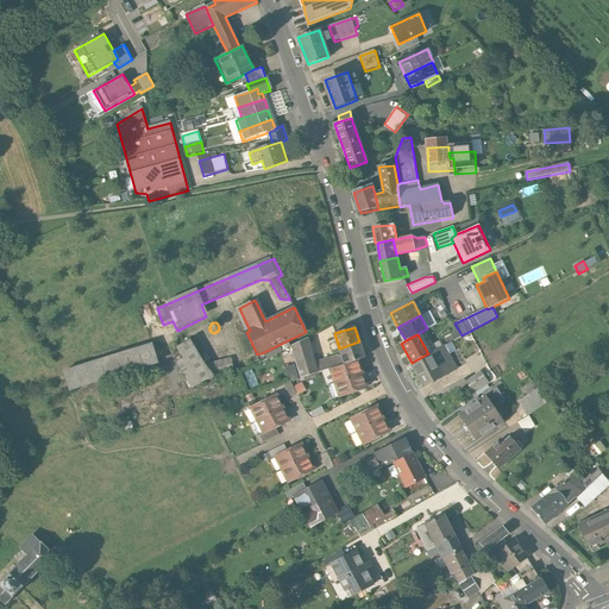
[(301,377),(318,371),(315,360),(307,337),(290,345),(297,364),(301,377)]
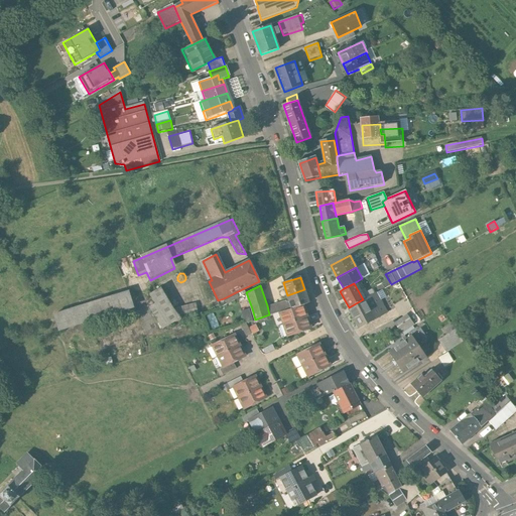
[(308,302),(304,289),(287,295),(288,299),(291,308),(303,304),(308,302)]
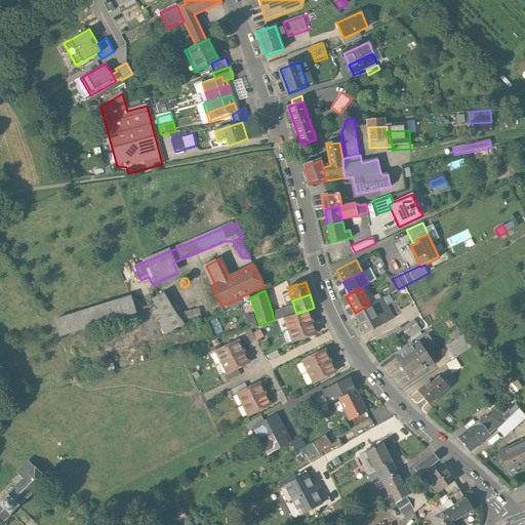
[(199,308),(174,314),(163,296),(153,303),(158,311),(153,315),(166,336),(169,334),(174,344),(191,333),(186,325),(202,322),(199,308)]
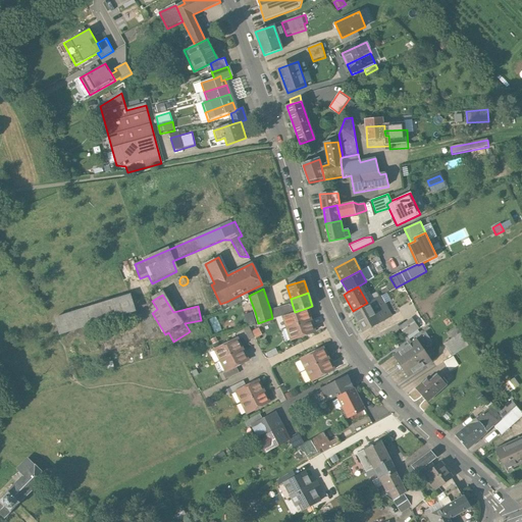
[(242,302),(239,296),(226,302),(229,308),(242,302)]
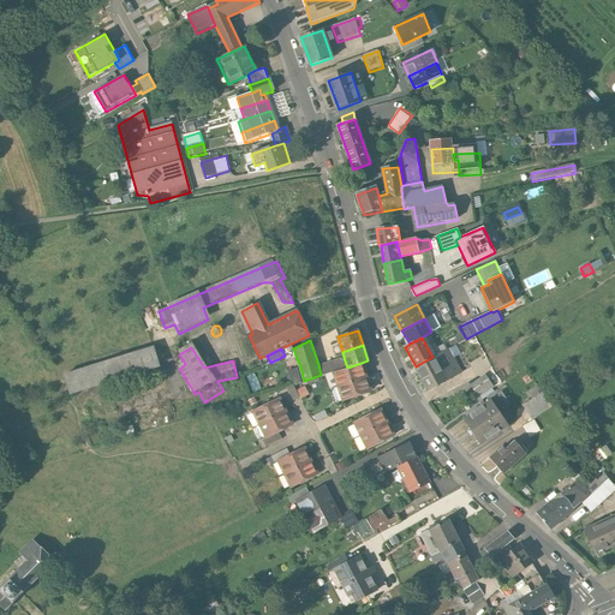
[(159,370),(153,350),(63,377),(69,398),(159,370)]
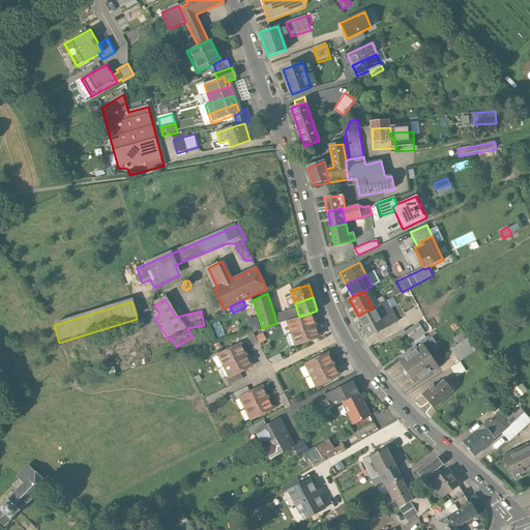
[(385,301),(373,307),(358,316),(369,335),(396,320),(385,301)]
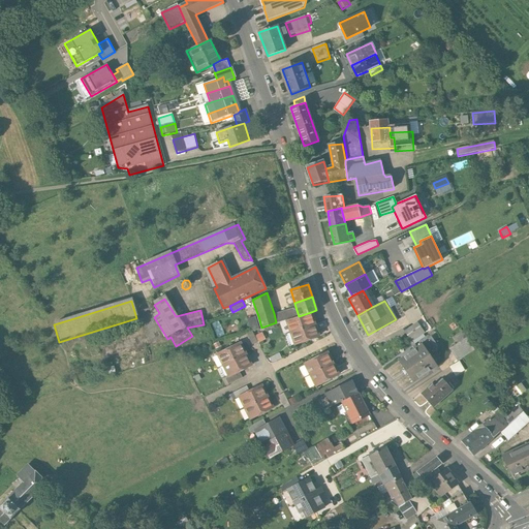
[(286,320),(299,316),(296,307),(274,313),(276,322),(286,320)]
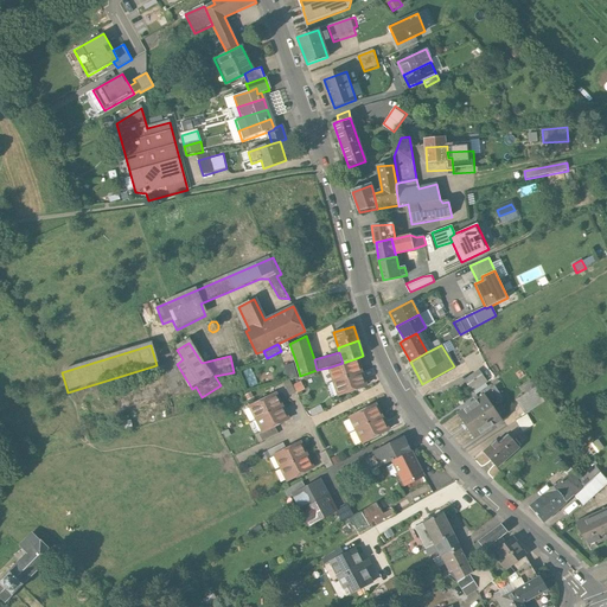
[(328,368),(332,382),(362,372),(357,358),(343,363),(328,368)]
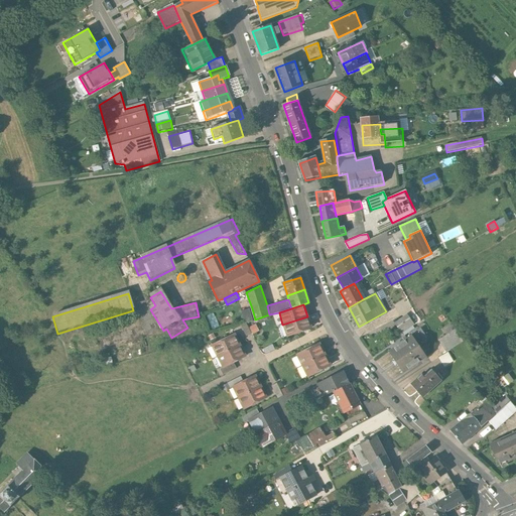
[(252,308),(243,311),(246,321),(255,319),(252,308)]
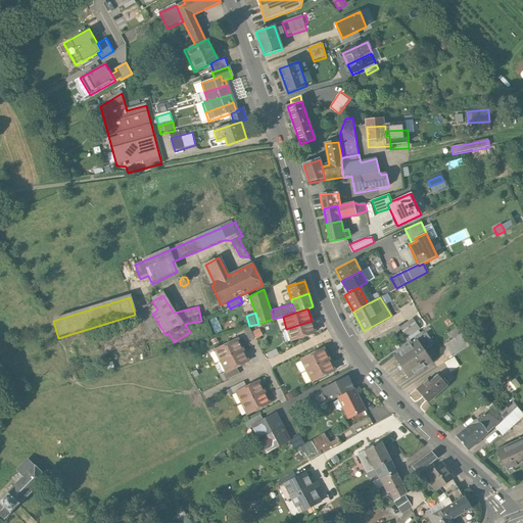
[(426,326),(419,316),(400,330),(409,339),(426,326)]
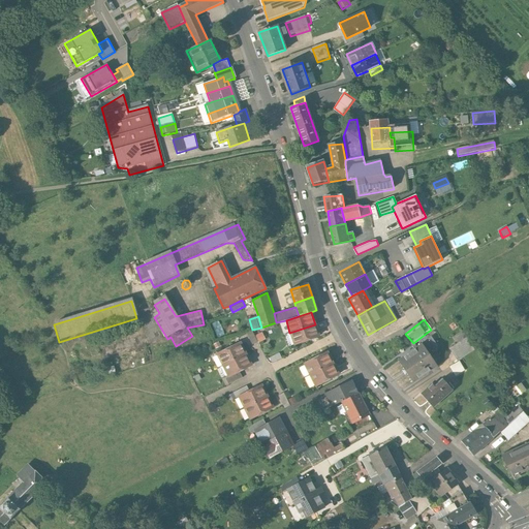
[(319,337),(315,324),(289,333),(293,345),(319,337)]
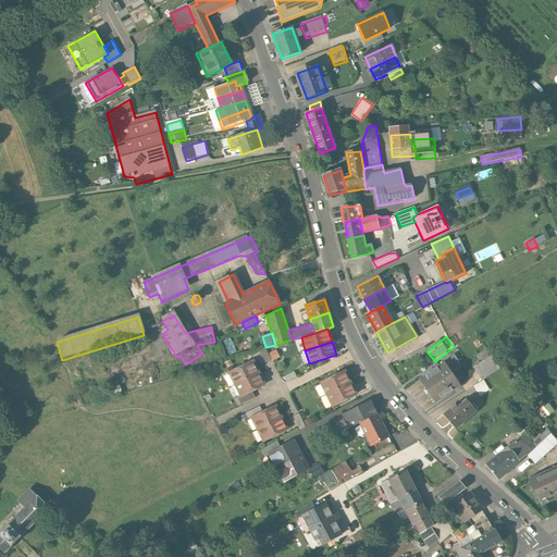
[(265,364),(272,361),(269,356),(267,350),(260,353),(265,364)]
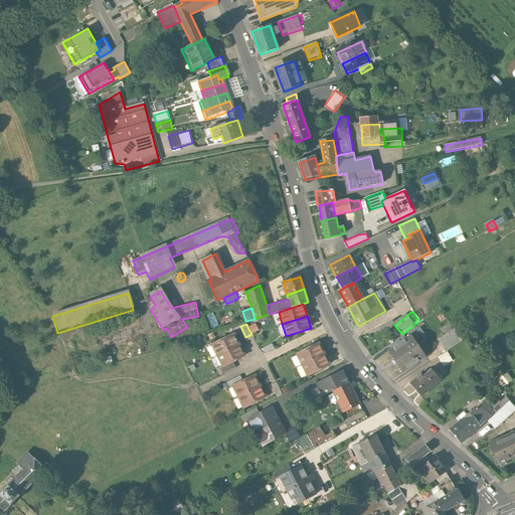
[(255,325),(248,329),(251,334),(259,331),(255,325)]
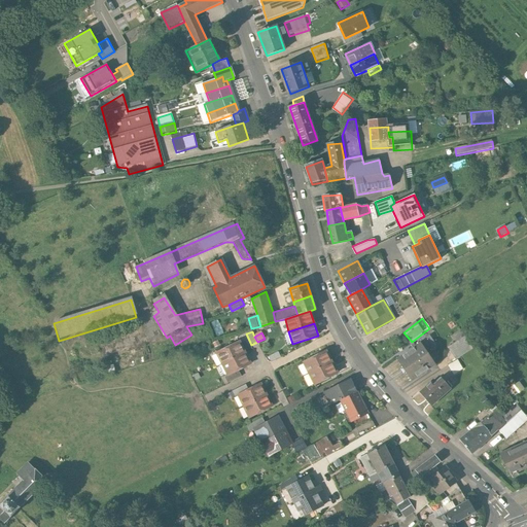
[(454,338),(457,344),(465,338),(462,332),(454,338)]
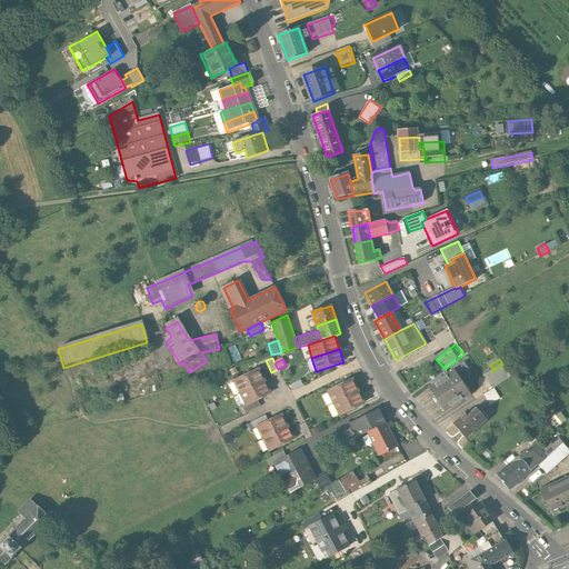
[(511,378),(502,365),(493,371),(485,377),(492,390),(495,389),(511,378)]
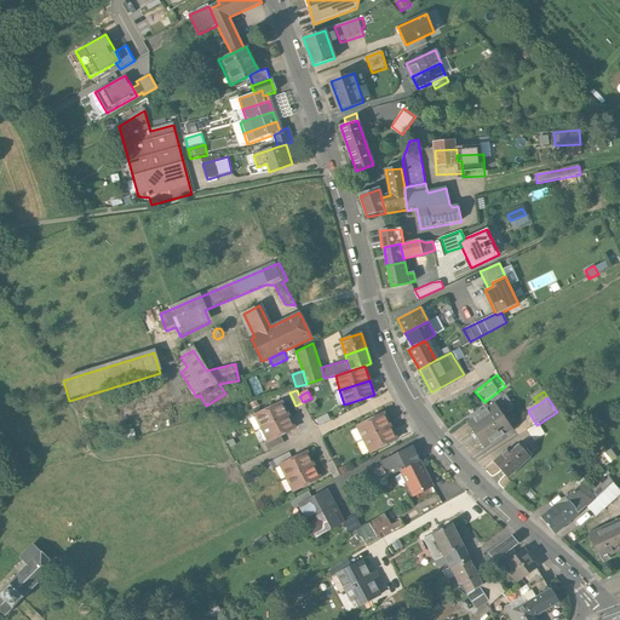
[(257,414),(263,428),(288,415),(282,402),(257,414)]
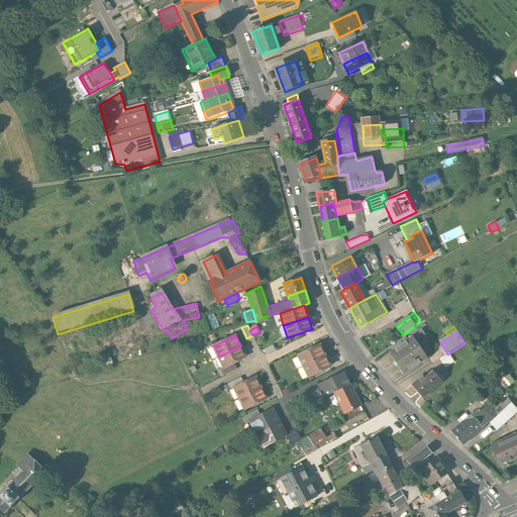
[(412,337),(390,353),(404,375),(427,358),(412,337)]
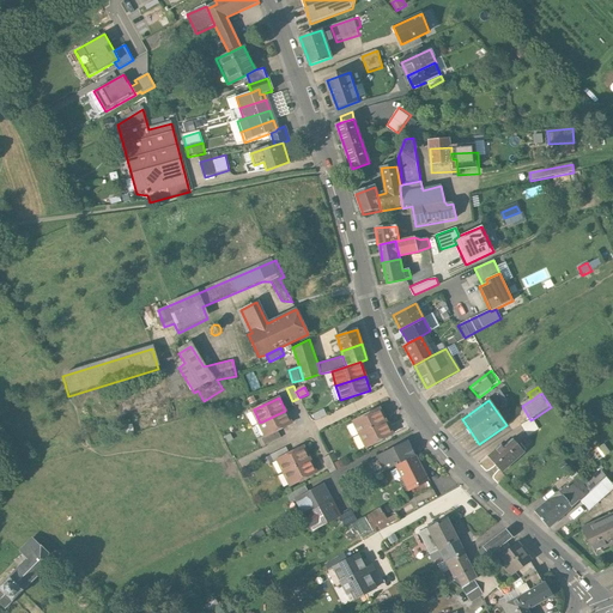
[(188,417),(184,401),(175,405),(180,419),(188,417)]
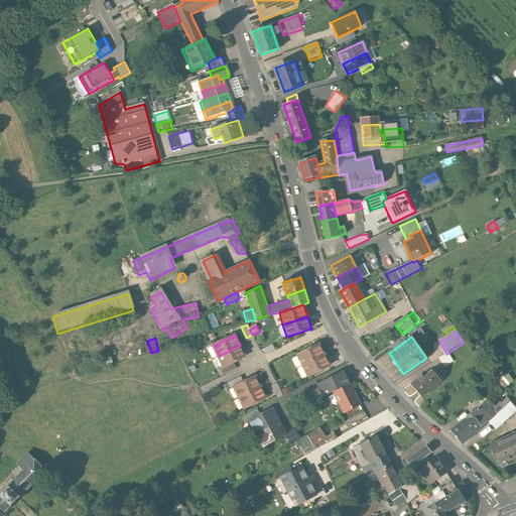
[(299,354),(304,364),(325,354),(319,343),(299,354)]
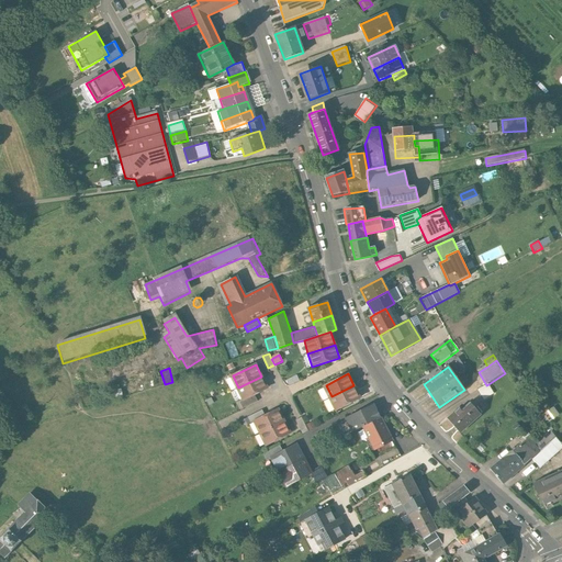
[(267,389),(261,377),(238,388),(244,400),(254,395),(267,389)]
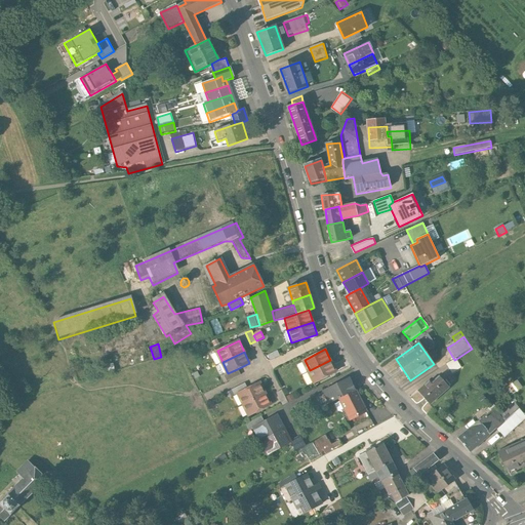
[(460,368),(456,359),(454,360),(447,364),(452,373),(460,368)]
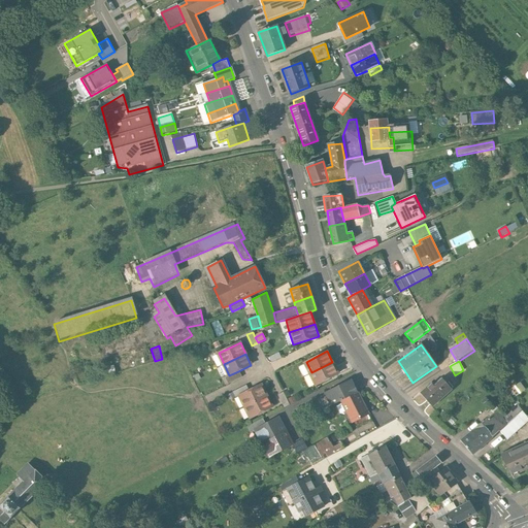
[(338,373),(332,362),(311,372),(318,384),(338,373)]
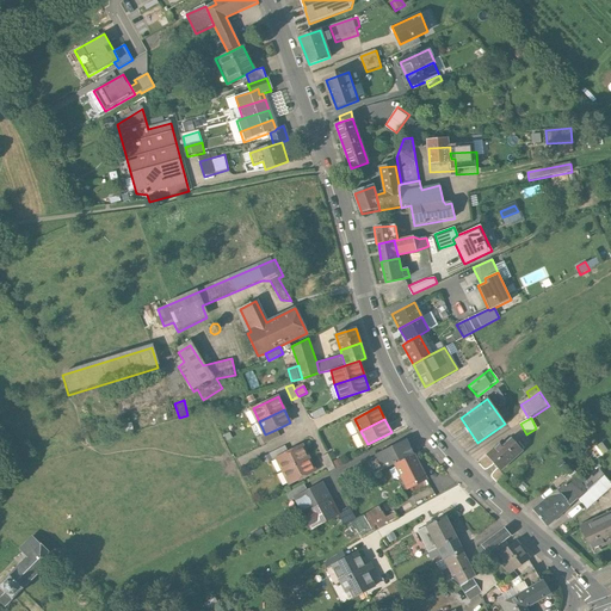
[(265,434),(260,437),(264,444),(279,437),(276,430),(265,434)]
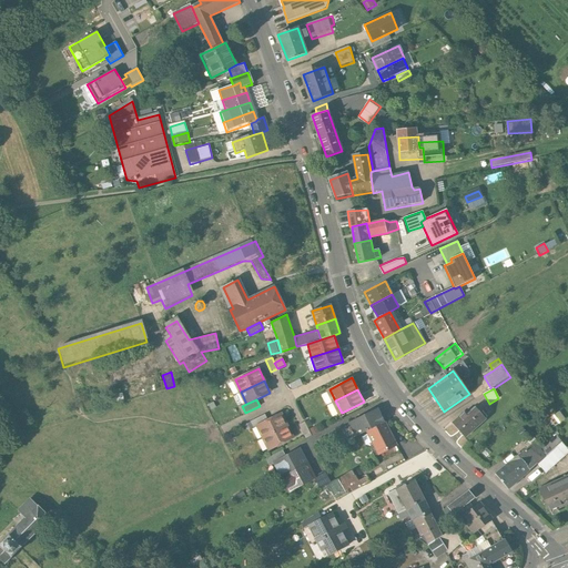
[(356,436),(367,430),(385,423),(378,408),(350,423),(356,436)]
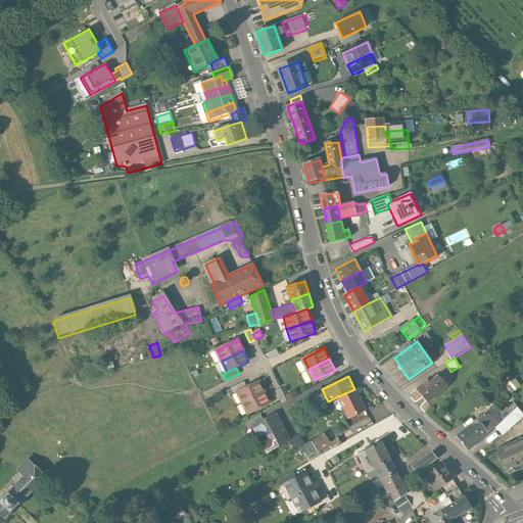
[(429,382),(418,392),(430,405),(448,387),(440,378),(432,386),(429,382)]
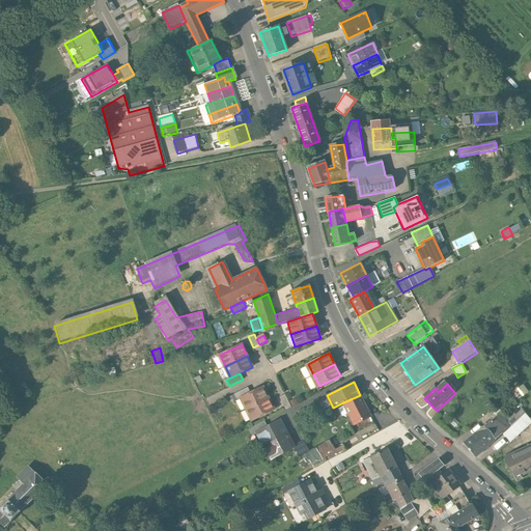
[(241,397),(246,410),(269,398),(263,387),(249,393),(241,397)]
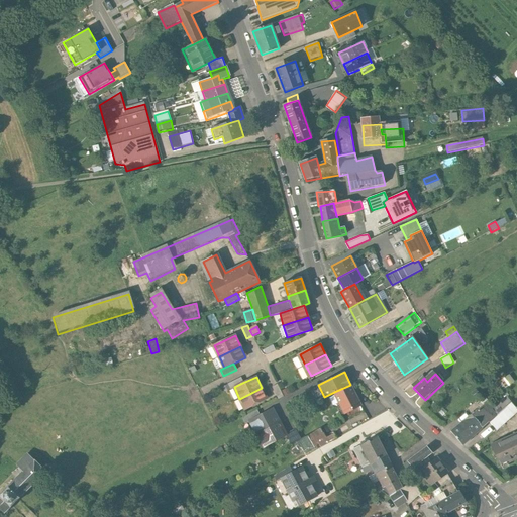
[(231,389),(234,387),(242,383),(240,378),(229,384),(231,389)]
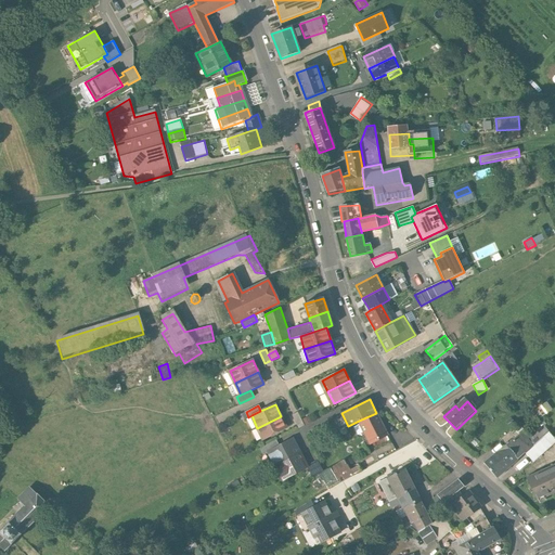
[(292,414),(298,428),(305,425),(298,412),(292,414)]
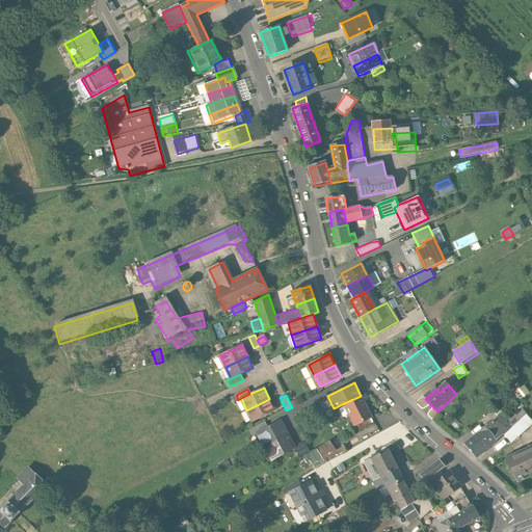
[(372,418),(361,396),(344,403),(355,426),(372,418)]
